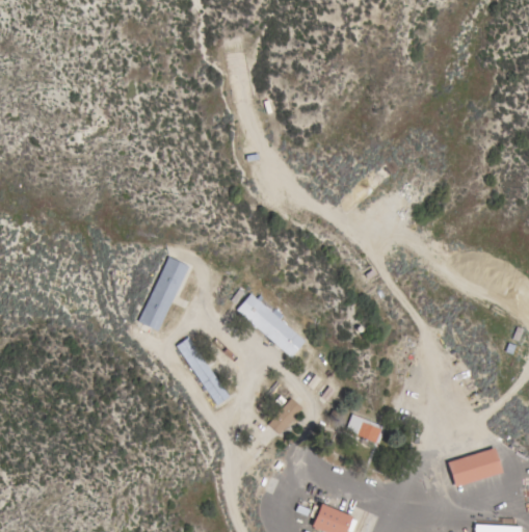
[(138,321),(169,256),(190,266),(159,330),(138,321)]
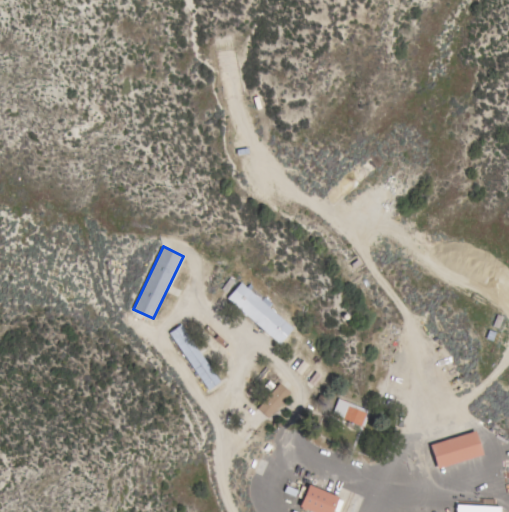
[(271,307),(295,328),(281,344),(229,298),(243,282),(249,287),(252,284),(274,304),(271,307)]
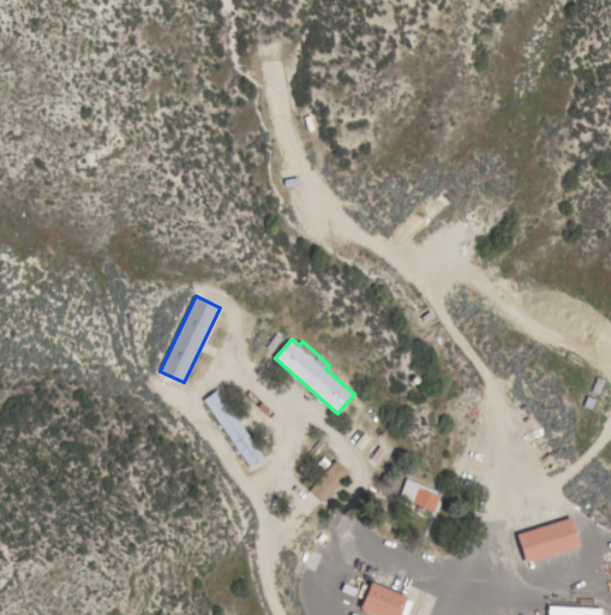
[(219,389),(265,459),(251,469),(204,399),(219,389)]
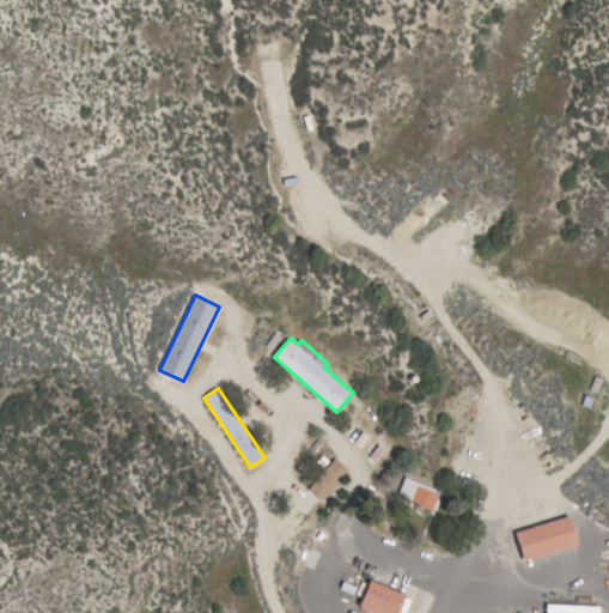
[(349,469),(323,501),(310,489),(336,459),(349,469)]
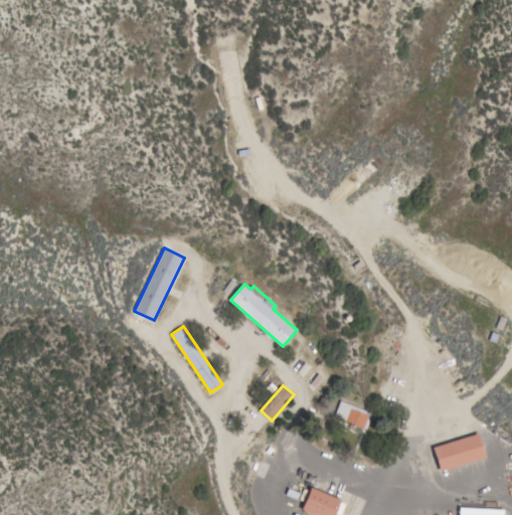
[(362,433),(351,428),(353,423),(335,416),(342,400),(374,413),(367,430),(364,427),(362,433)]
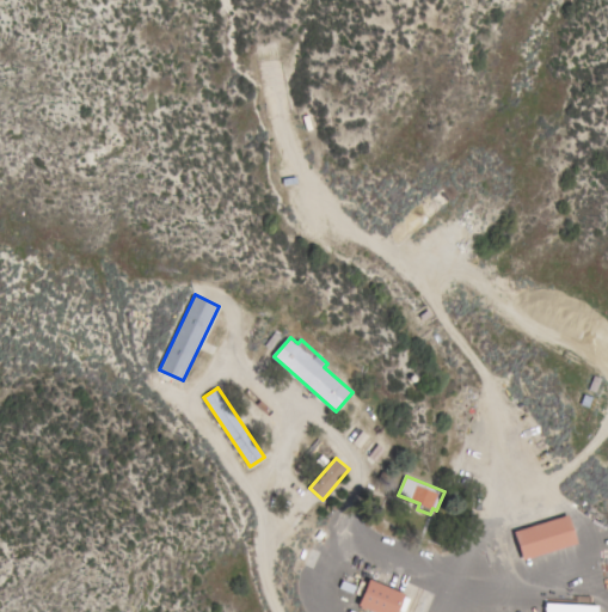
[(578,544),(524,561),(515,531),(569,514),(578,544)]
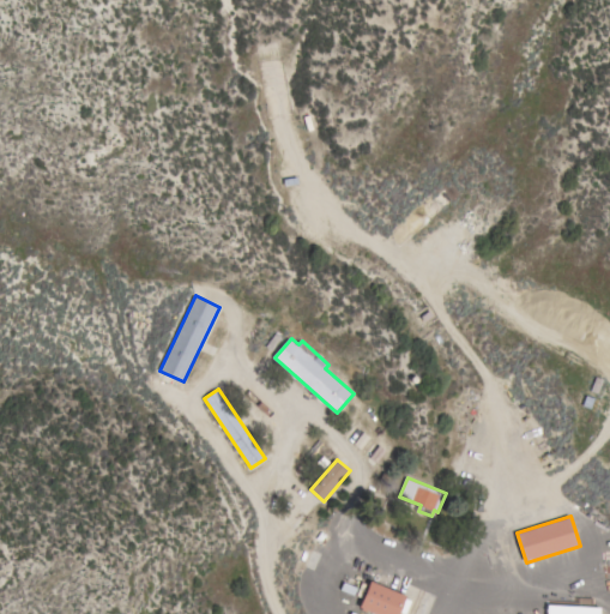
[(372,581),(408,596),(399,613),(376,613),(368,611),(367,612),(363,609),(363,608),(360,607),(372,581)]
